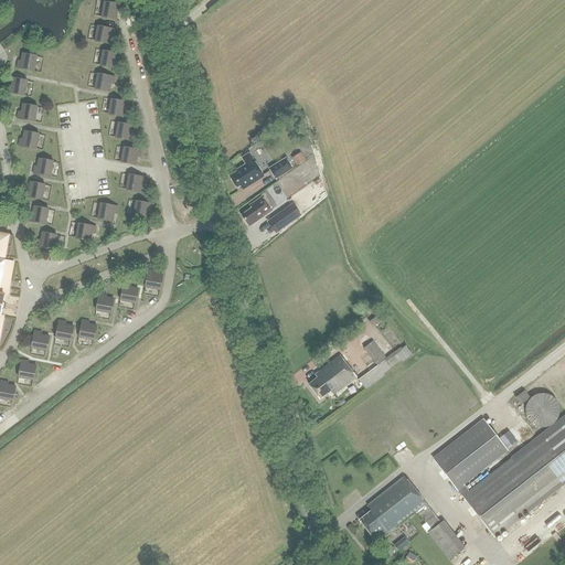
[(117,12),(120,13),(121,6),(104,2),(102,18),(116,20),(117,12)]
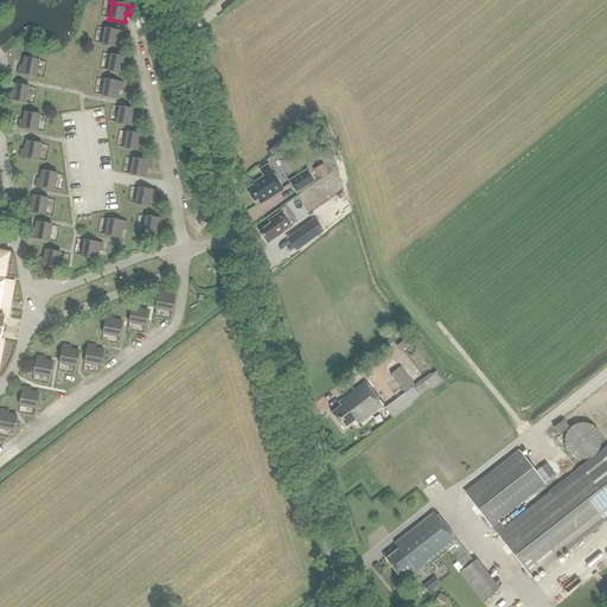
[(122,40),(123,32),(104,29),(102,45),(117,48),(119,39),(122,40)]
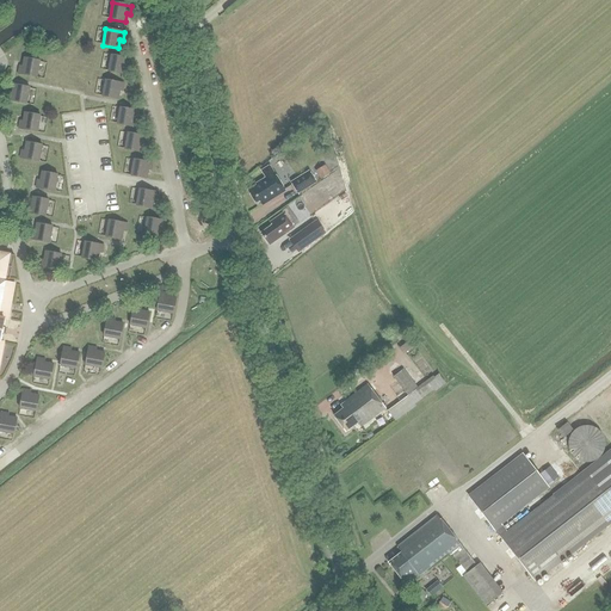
[(129,67),(130,59),(111,55),(107,72),(124,75),(125,67),(129,67)]
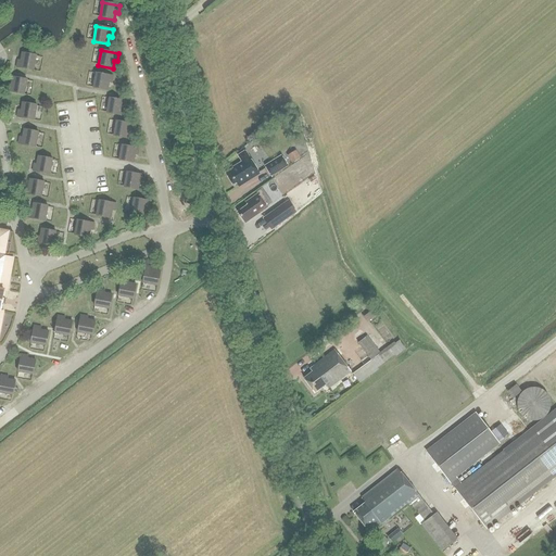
[(17,61),(16,67),(34,71),(36,55),(22,53),(21,61),(17,61)]
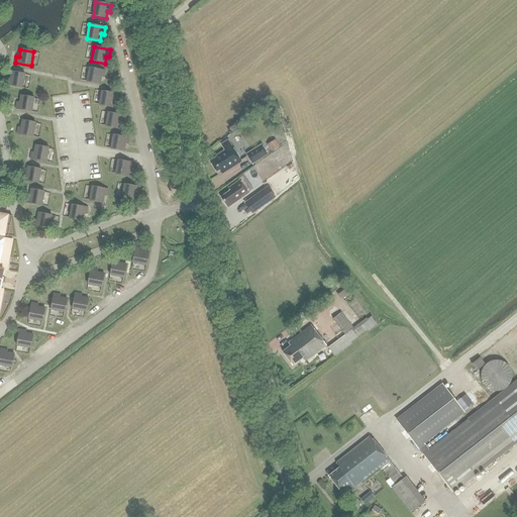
[(86,82),(100,85),(101,78),(104,78),(105,71),(89,68),(86,82)]
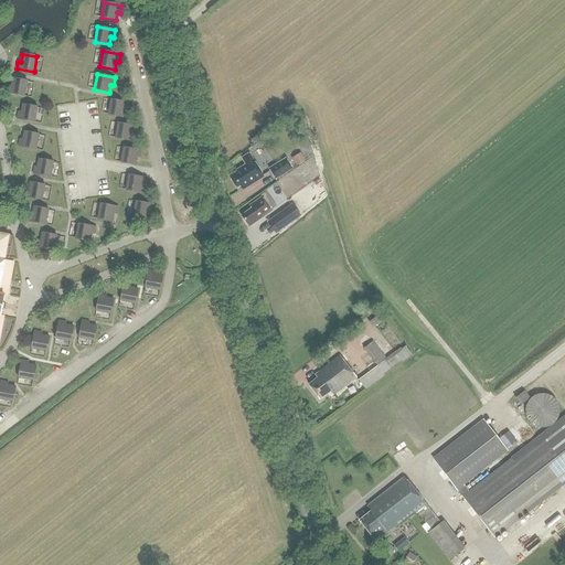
[(8,86),(7,93),(24,96),(27,82),(12,78),(11,86),(8,86)]
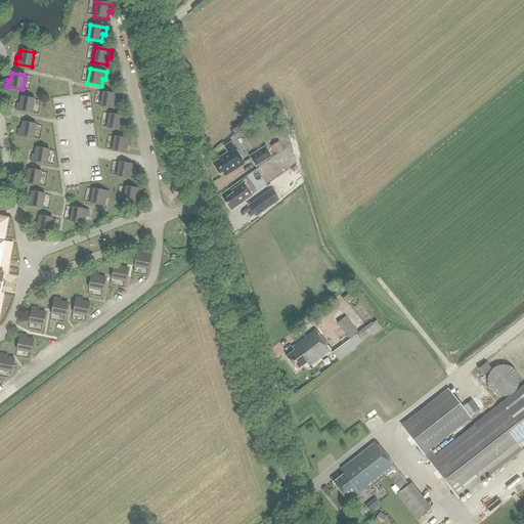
[(116,102),(118,102),(119,96),(102,93),(100,106),(114,110),(116,102)]
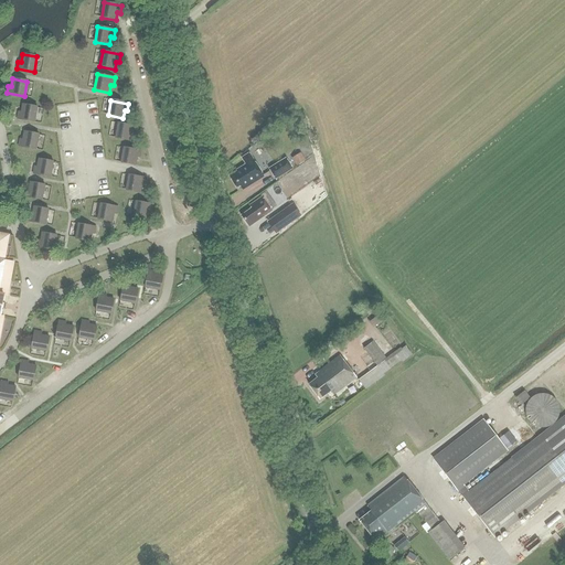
[(21,113),(18,112),(17,119),(34,123),(38,107),(22,105),(21,113)]
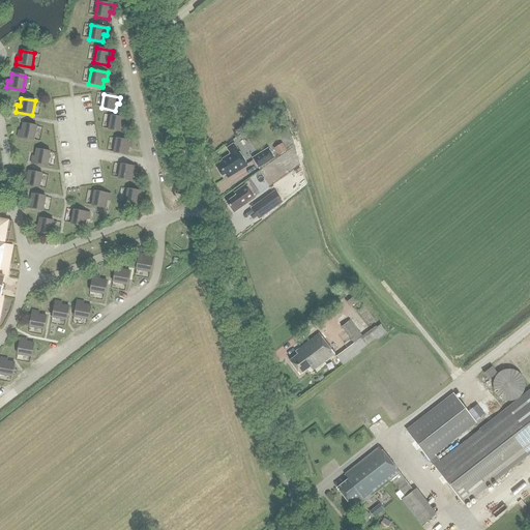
[(123,125),(126,125),(127,119),(111,116),(108,129),(122,133),(123,125)]
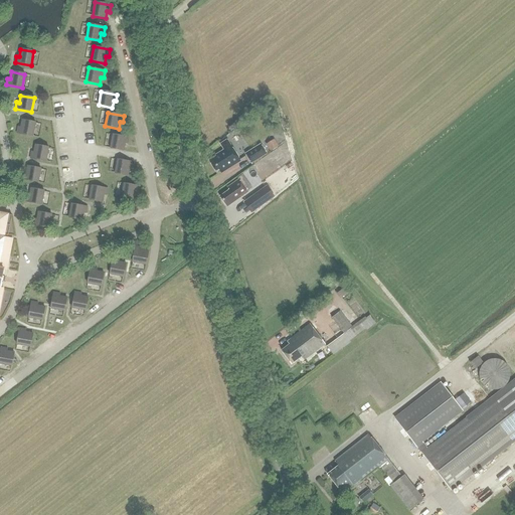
[(33,137),(35,123),(22,121),(20,128),(18,127),(17,134),(33,137)]
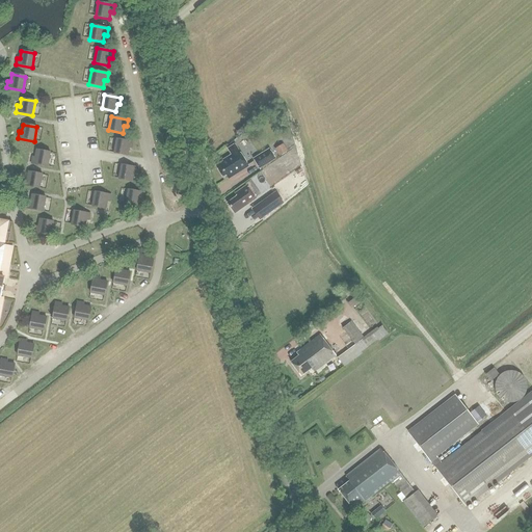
[(116,139),(113,154),(128,156),(129,149),(132,150),(133,142),(116,139)]
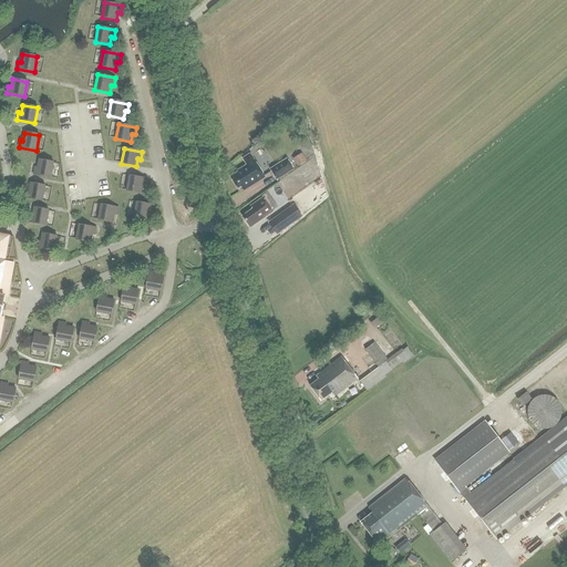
[(247,166),(238,172),(238,173),(234,176),(235,178),(232,179),(237,188),(240,186),(243,191),(265,178),(255,162),(250,154),(243,158),(247,166)]
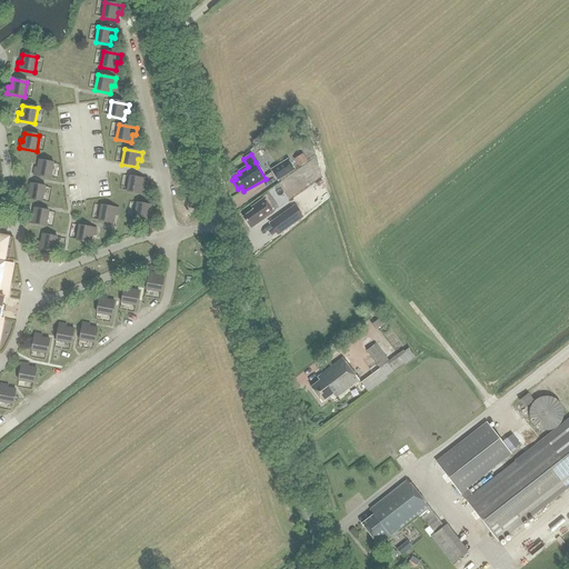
[(301,155),(293,160),(298,168),(306,162),(301,155)]
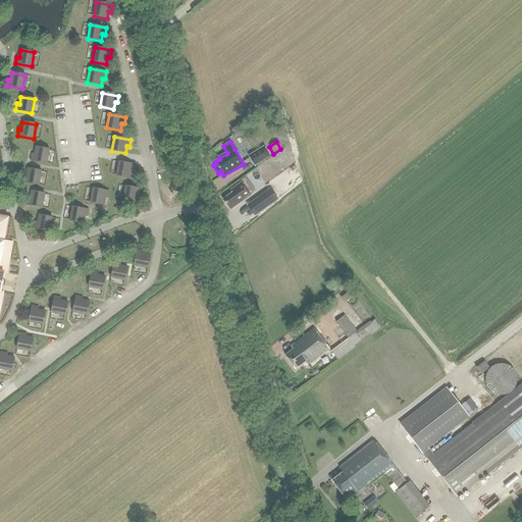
[(269,156),(263,146),(248,156),(254,166),(269,156)]
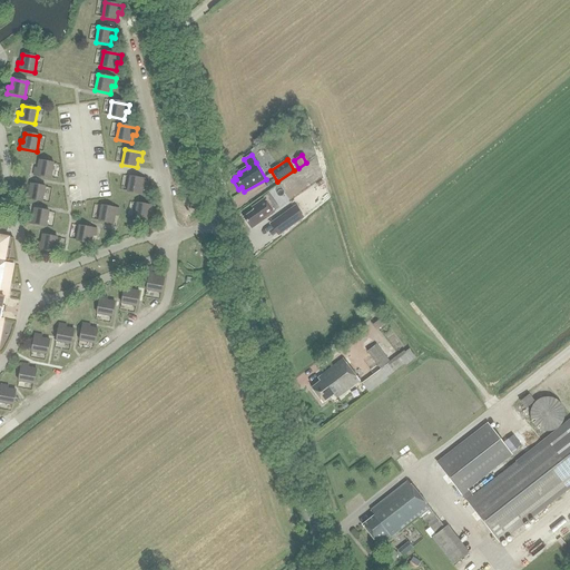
[(35,168),(33,175),(51,178),(53,164),(39,160),(37,168),(35,168)]
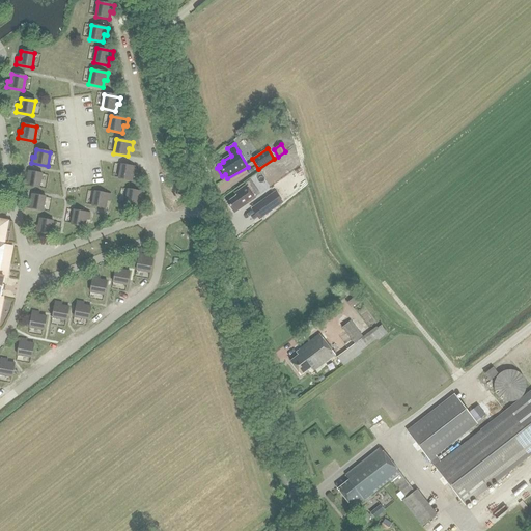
[(136,174),(137,168),(120,165),(118,178),(132,182),(134,174),(136,174)]
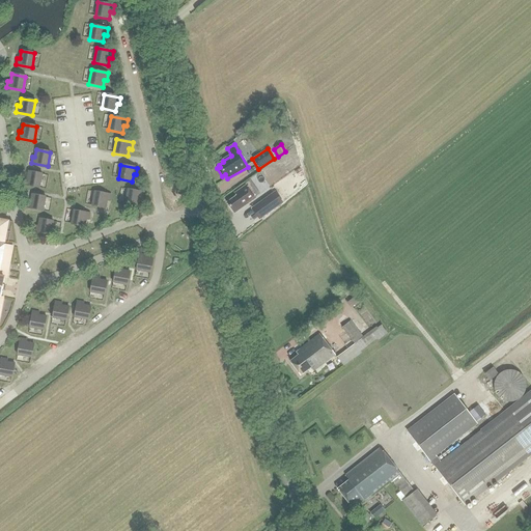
[(24,178),(23,186),(39,189),(43,174),(28,171),(27,178),(24,178)]
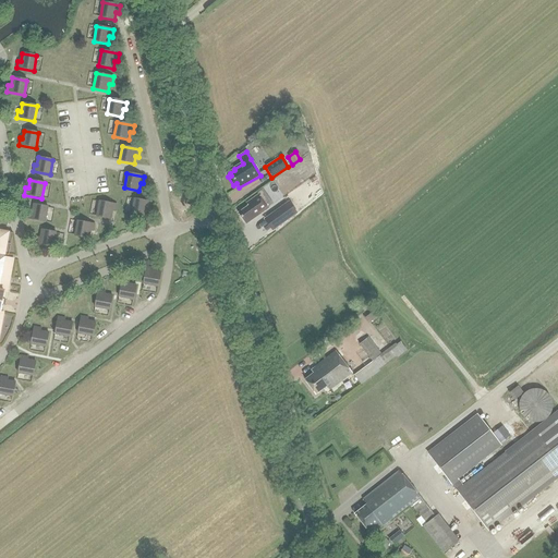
[(249,206),(239,214),(244,221),(249,219),(250,221),(268,208),(258,195),(250,202),(246,204),(249,206)]
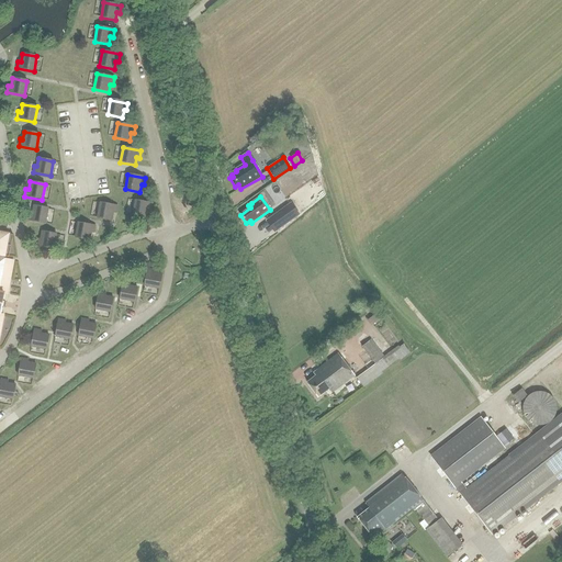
[(152,211),(153,204),(135,201),(132,215),(147,218),(148,211),(152,211)]
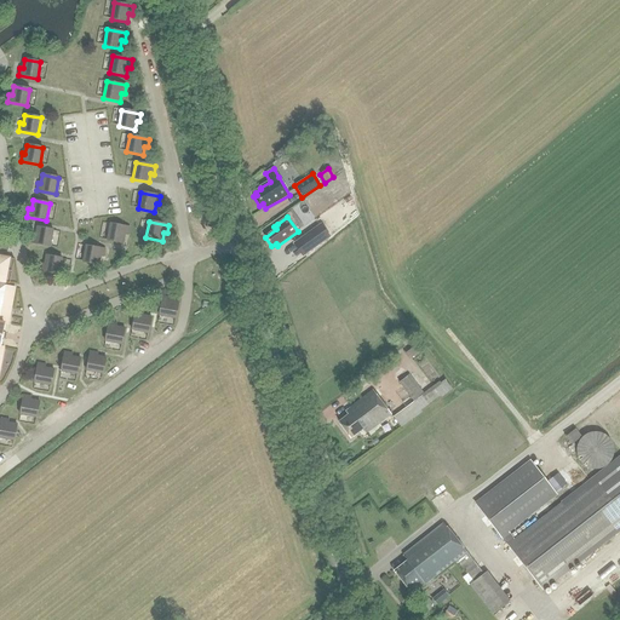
[(124,244),(125,235),(128,236),(130,228),(110,224),(107,241),(124,244)]
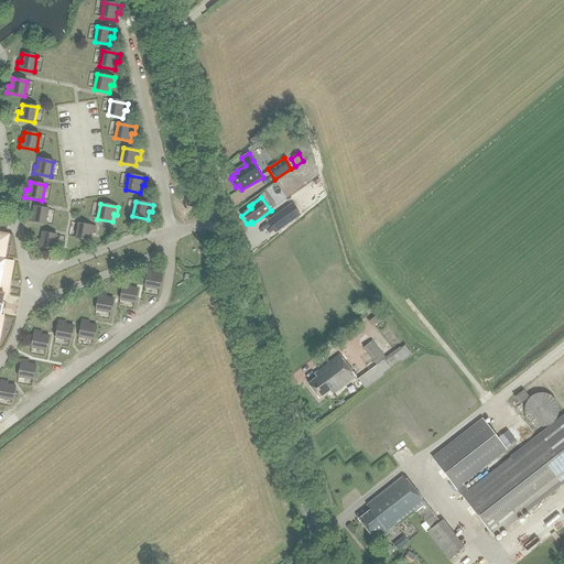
[(291,205),(268,221),(277,232),(299,217),(291,205)]
